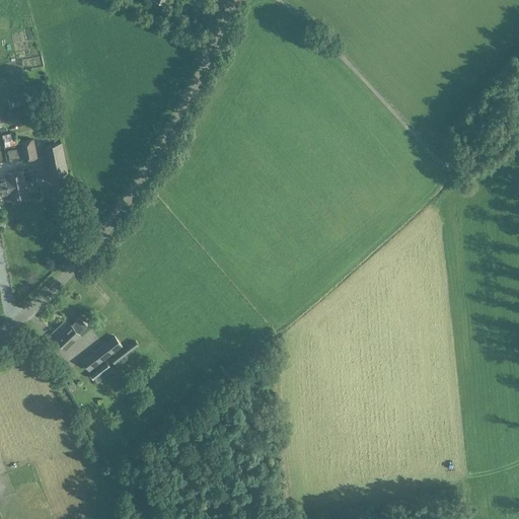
[(21,122),(19,110),(0,114),(0,126),(21,122)]
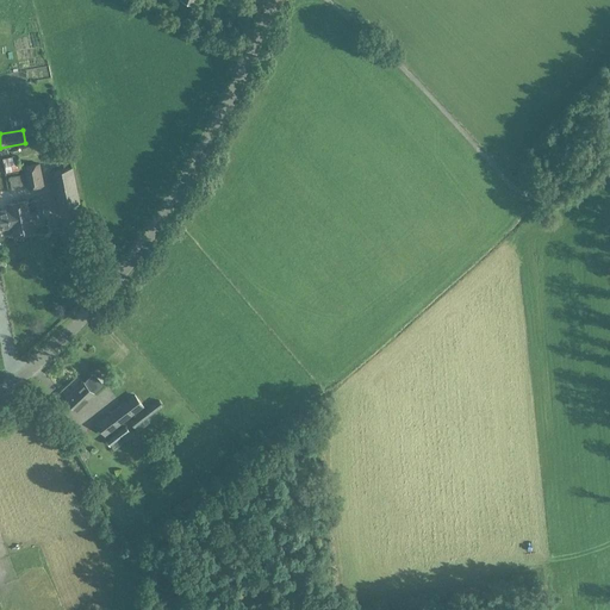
[(5,169),(18,168),(17,156),(2,159),(5,169)]
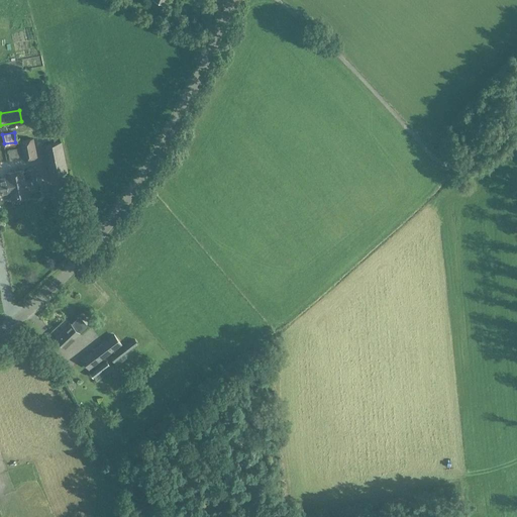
[(23,160),(37,156),(33,138),(19,141),(23,160)]
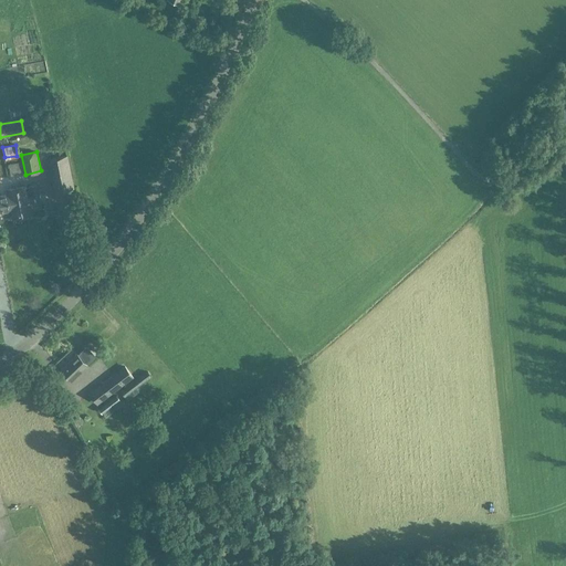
[(53,192),(73,188),(66,155),(46,159),(53,192)]
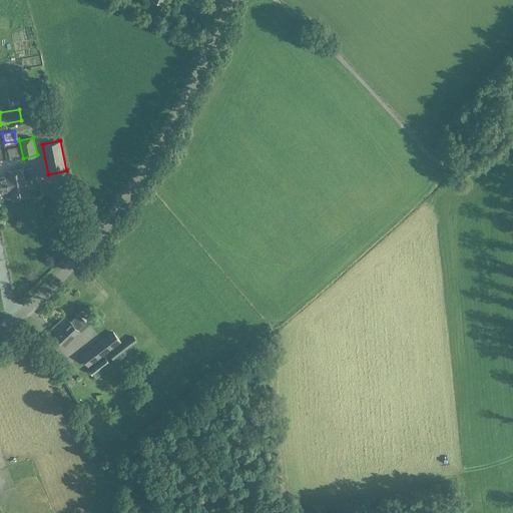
[(24,167),(22,168),(24,177),(16,179),(20,197),(29,195),(26,176),(28,176),(28,177),(35,176),(33,167),(26,168),(26,169),(24,169),(24,167)]
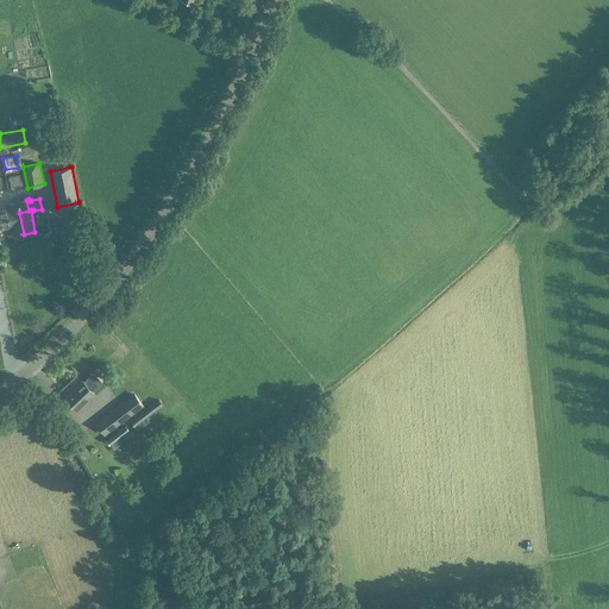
[(29,211),(26,200),(7,203),(7,208),(0,209),(0,217),(2,228),(12,227),(13,236),(24,234),(19,213),(29,211)]
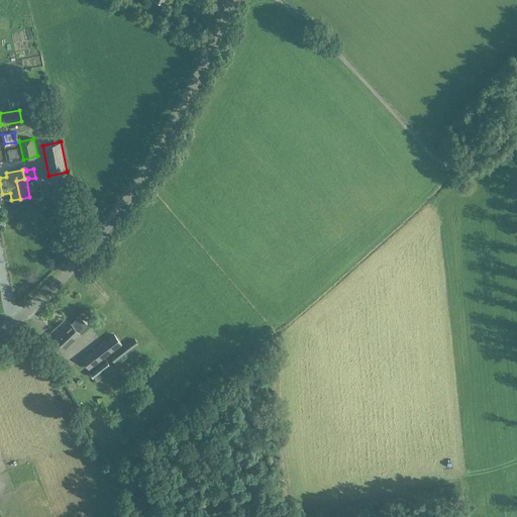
[(71,323),(56,337),(65,346),(80,333),(79,332),(85,326),(78,319),(72,325),(71,323)]
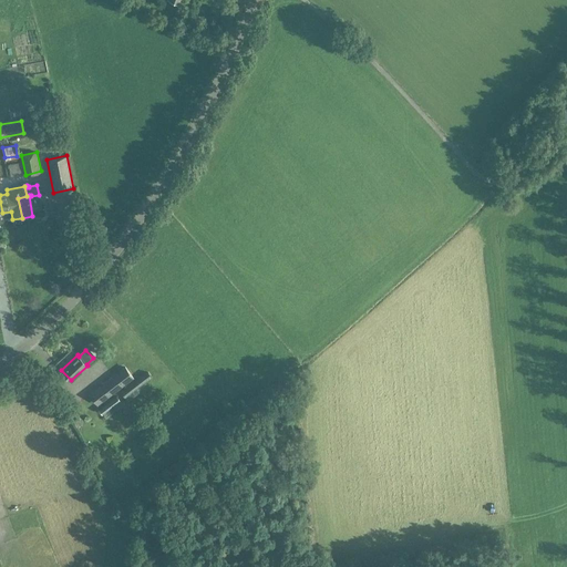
[(133,378),(125,368),(90,394),(96,403),(105,397),(106,398),(133,378)]
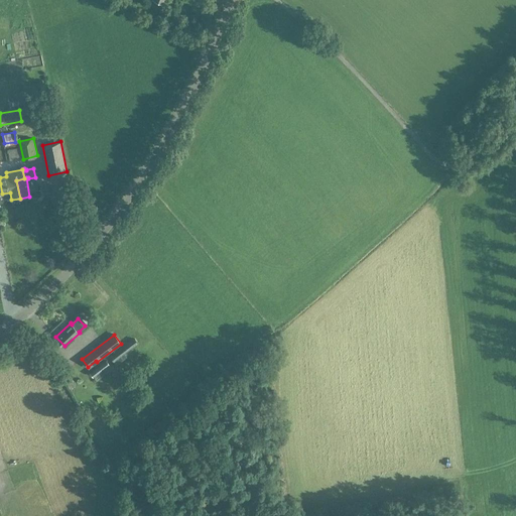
[(111,358),(113,361),(137,343),(134,340),(111,358)]
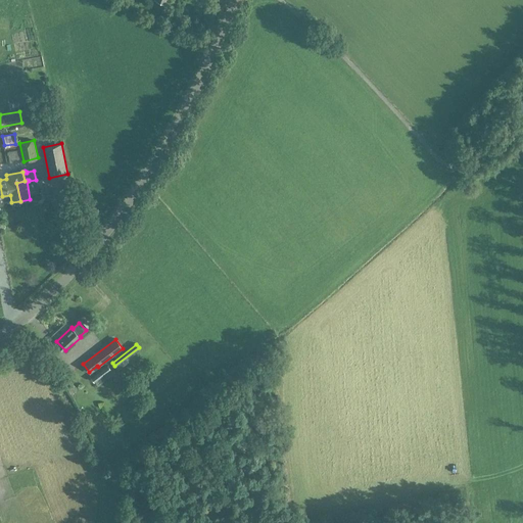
[(57,370),(62,367),(57,358),(52,361),(57,370)]
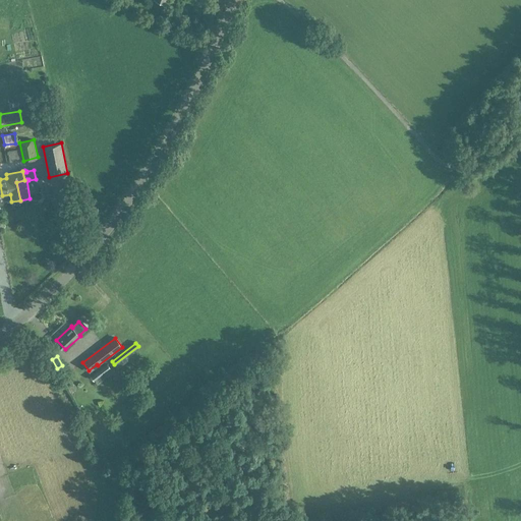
[(107,364),(91,377),(94,380),(110,367),(107,364)]
